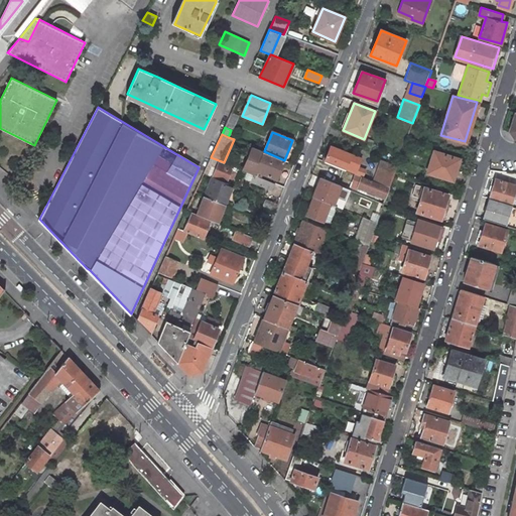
[(331,146),(325,161),(355,173),(361,158),(331,146)]
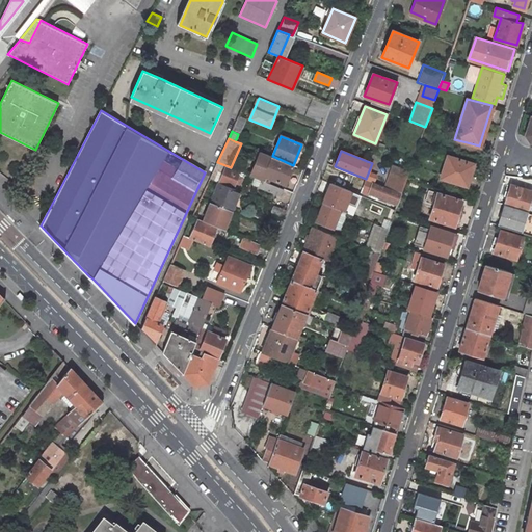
[(269,158),(270,155),(261,152),(250,176),(263,181),(264,176),(271,159),(269,158)]
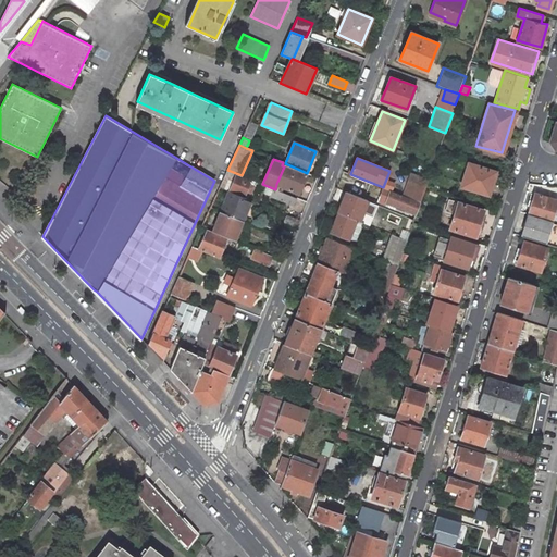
[(285,163),(283,162),(282,165),(284,166),(276,184),(298,193),(307,173),(285,163)]
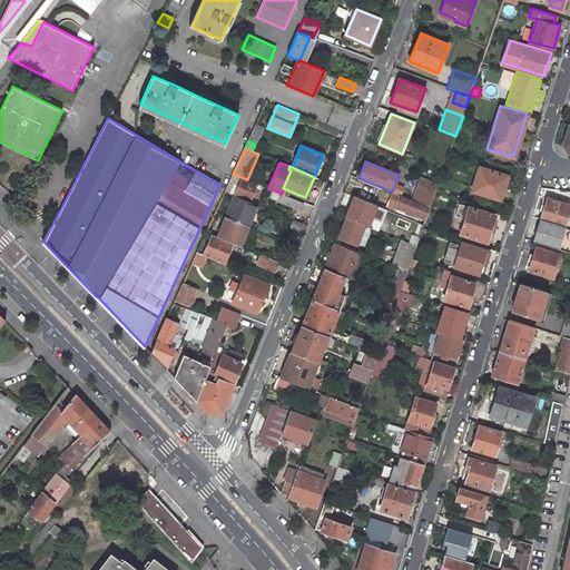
[(508,175),(479,167),(472,190),(500,198),(508,175)]
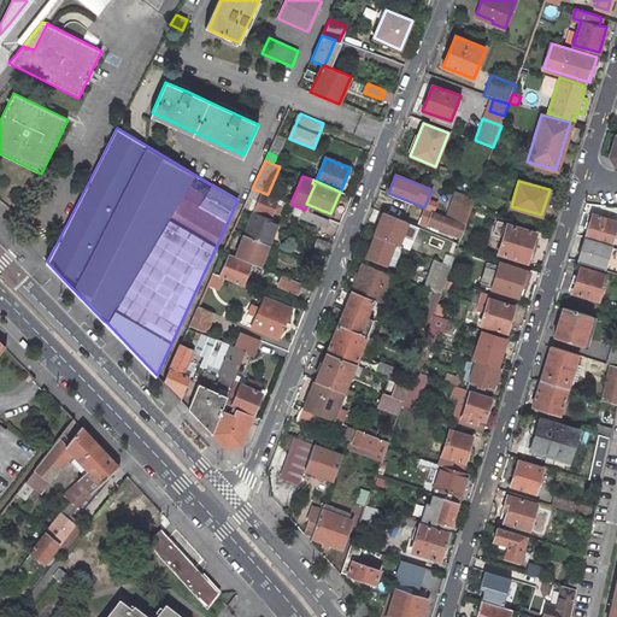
[(252,188),(244,207),(251,211),(254,200),(259,203),(256,211),(271,217),(278,199),(268,194),(252,188)]
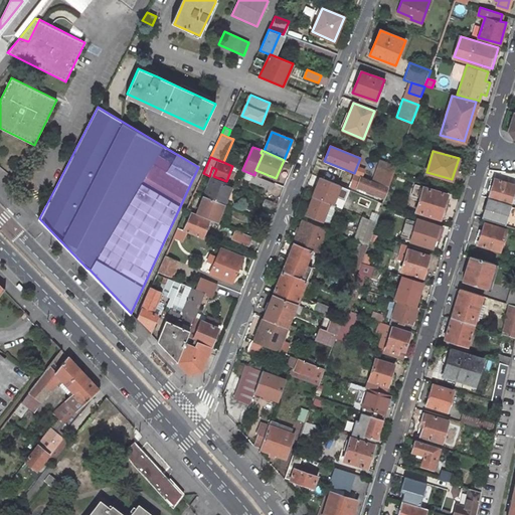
[(397,164),(381,158),(372,181),(381,184),(389,187),(394,172),(395,170),(397,164)]
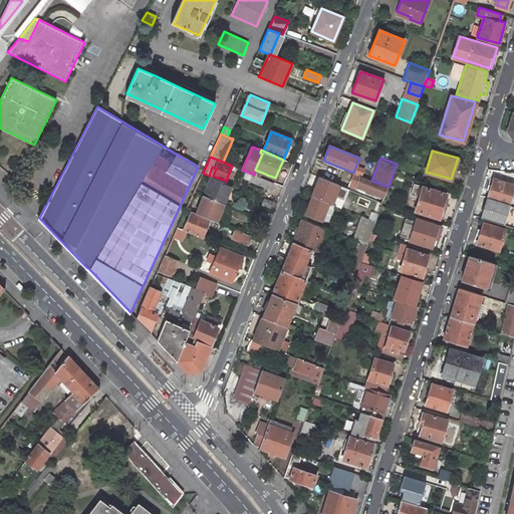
[(371,181),(354,174),(350,183),(384,197),(389,187),(380,184),(371,181)]
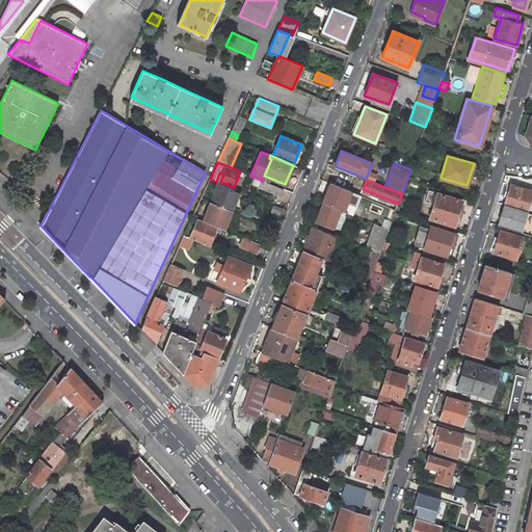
[(283,189),(263,181),(260,188),(281,196),(283,189)]
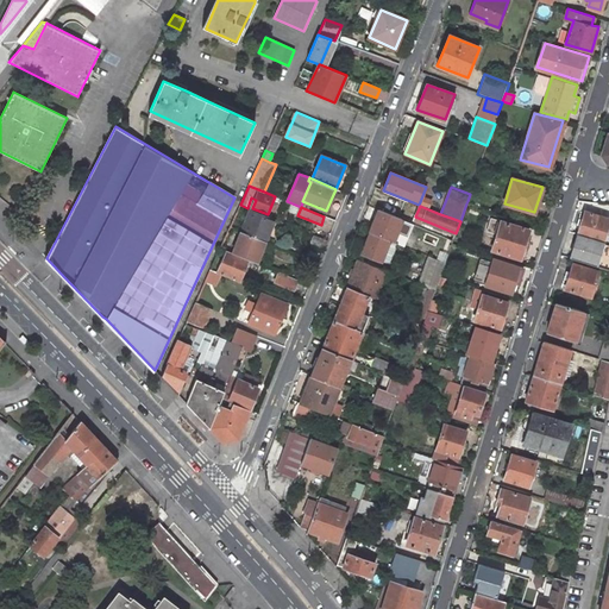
[(251,209),(243,231),(265,240),(268,234),(274,219),(251,209)]
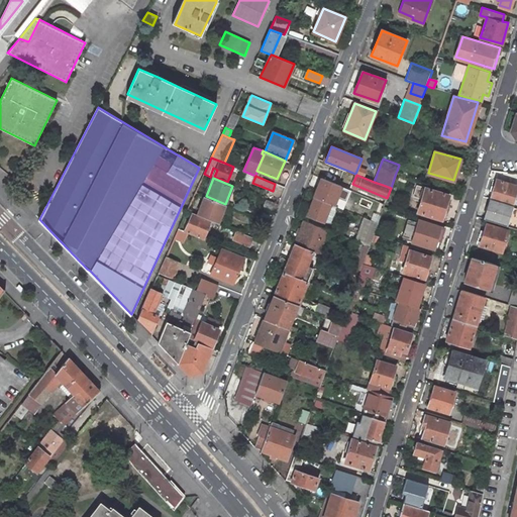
[(201,179),(195,192),(202,195),(208,182),(201,179)]
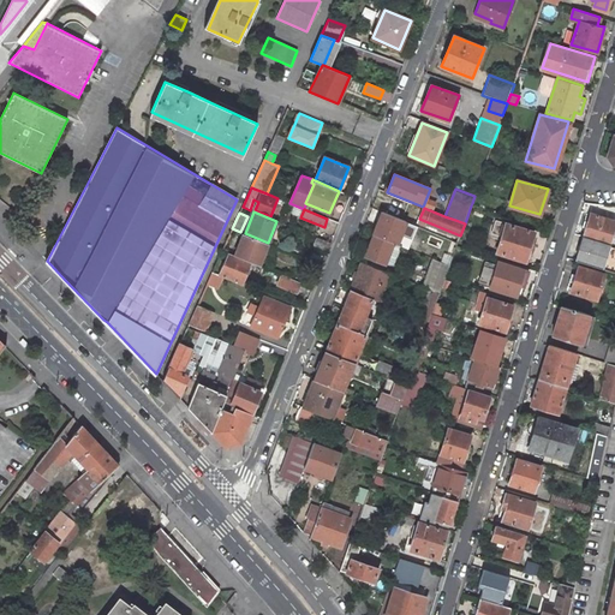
[(406,222),(382,213),(374,234),(394,243),(396,244),(401,234),(406,222)]
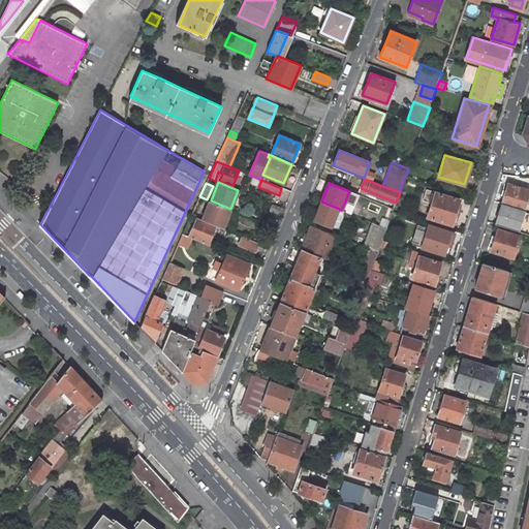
[(528,192),(528,189),(507,183),(501,204),(528,212),(528,196),(528,192)]
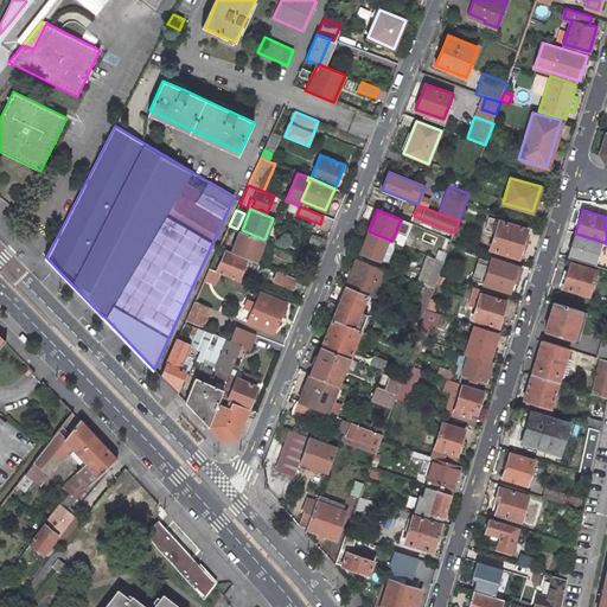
[(528,229),(499,221),(490,249),(518,257),(528,229)]
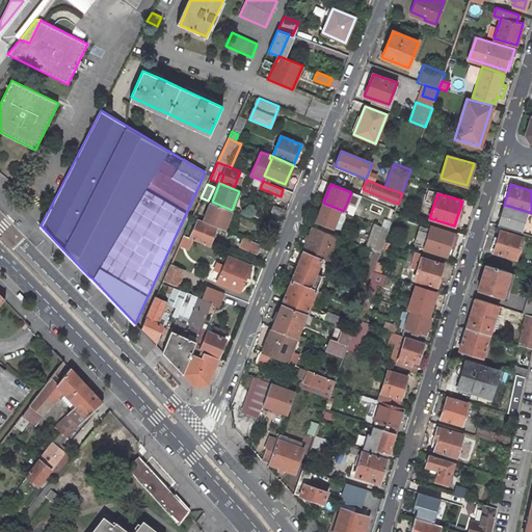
[(201,197),(192,216),(196,218),(200,219),(208,201),(201,197)]
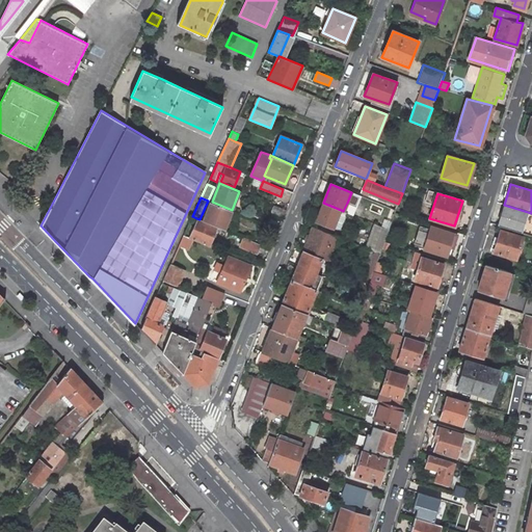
[(212,202),(204,221),(217,227),(224,230),(229,219),(232,210),(212,202)]
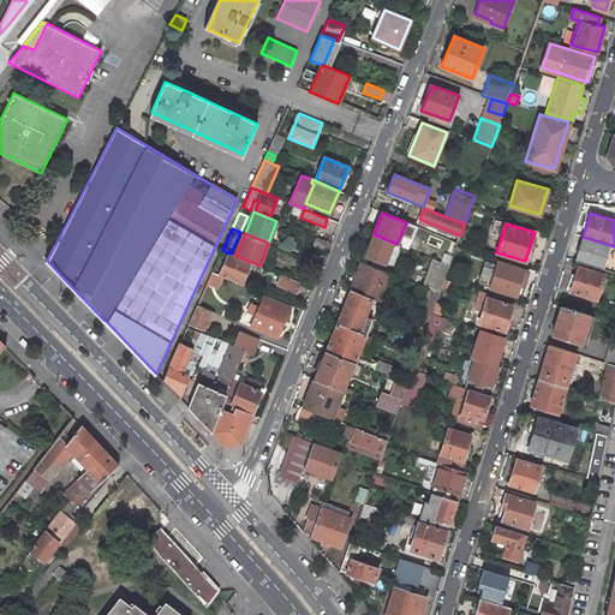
[(394,243),(374,234),(365,256),(386,264),(394,243)]
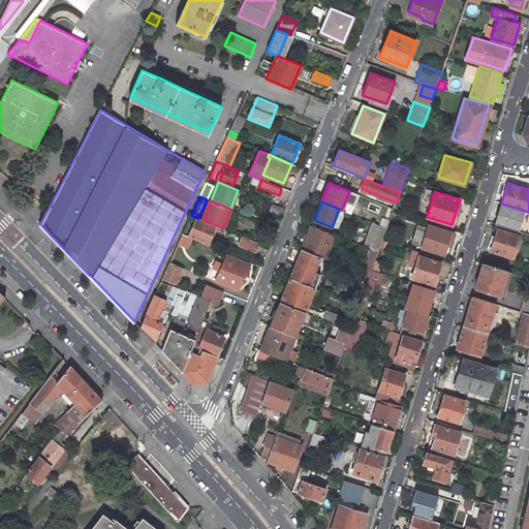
[(354,206),(345,201),(341,210),(350,214),(354,206)]
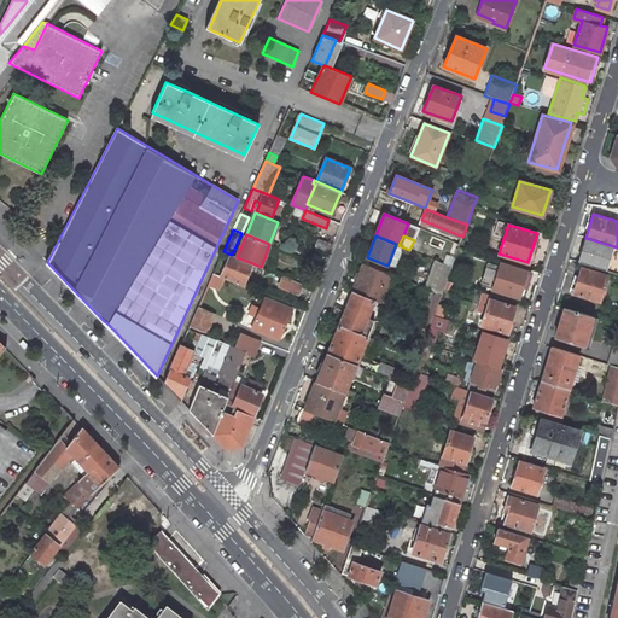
[(312,246),(330,252),(333,244),(315,237),(312,246)]
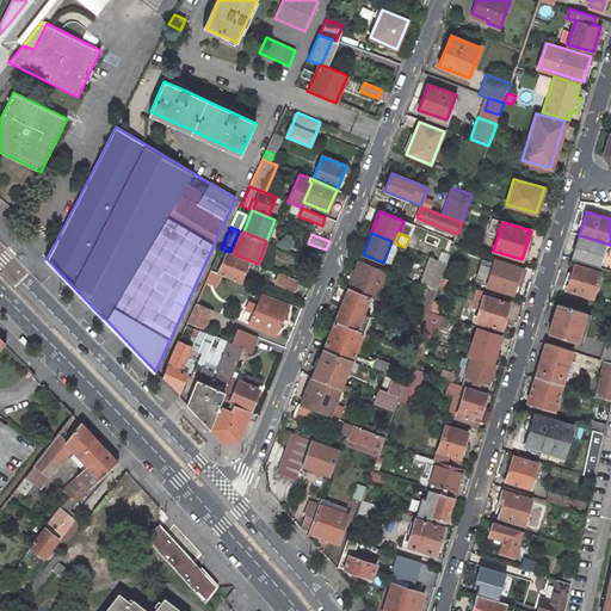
[(610,245),(579,235),(572,258),(610,270),(610,245)]
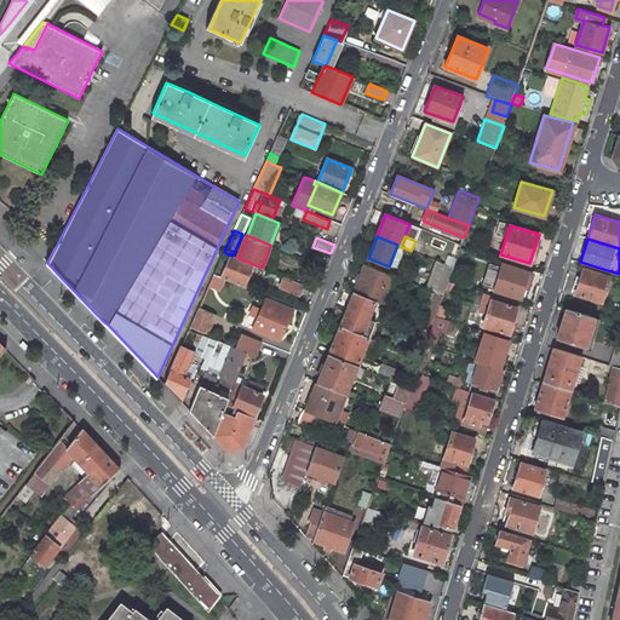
[(461,245),(455,242),(448,265),(453,268),(460,248),(461,245)]
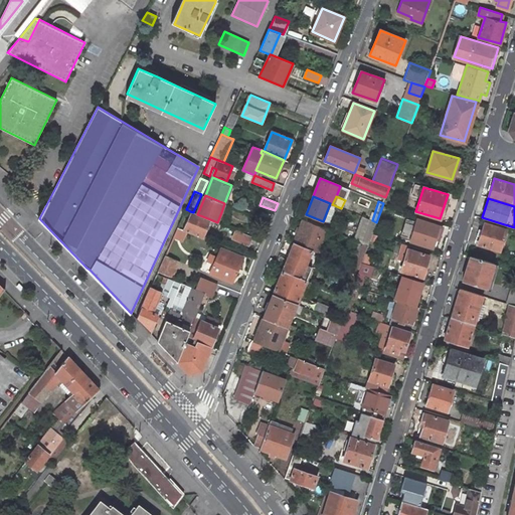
[(190,211),(183,230),(202,238),(206,230),(210,219),(197,214),(193,212),(190,211)]
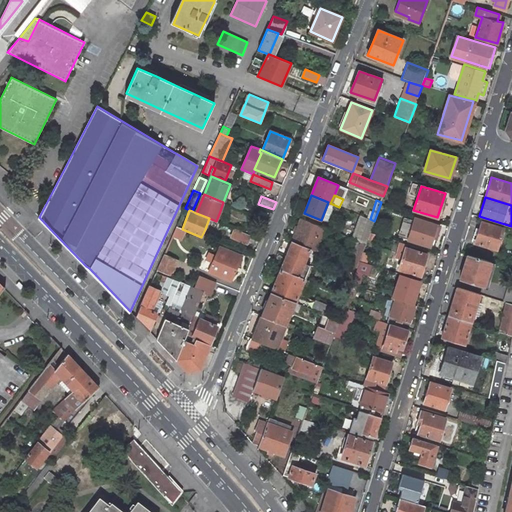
[(370,219),(360,215),(351,239),(353,240),(366,245),(370,233),(374,221),(370,219)]
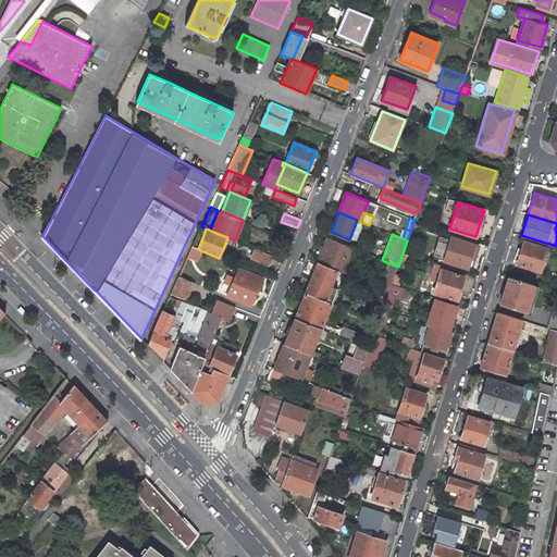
[(353,248),(327,237),(318,263),(337,271),(343,273),(353,248)]
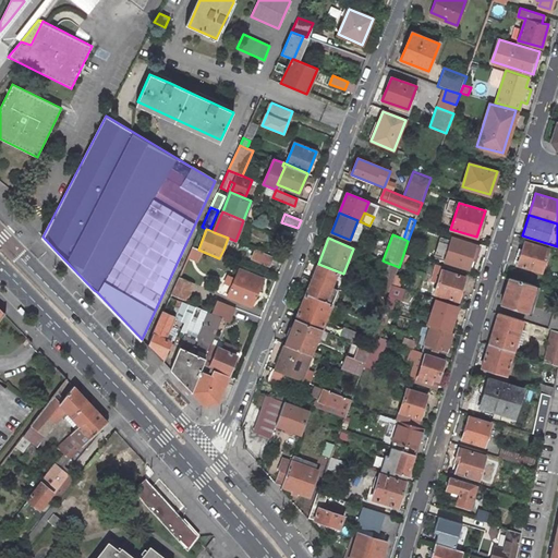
[(478,245),(452,238),(445,262),(472,268),(478,245)]
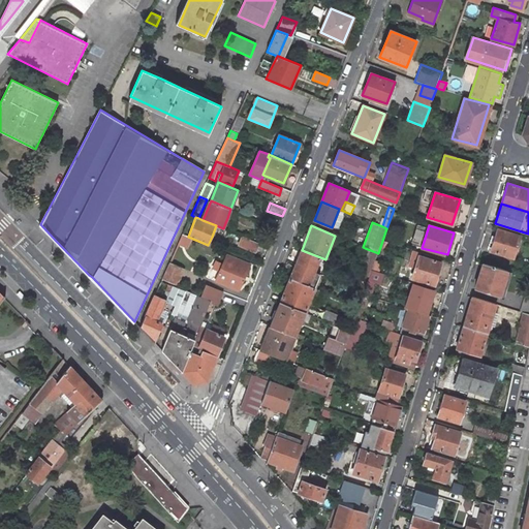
[(520,235),(498,228),(491,250),(512,257),(520,235)]
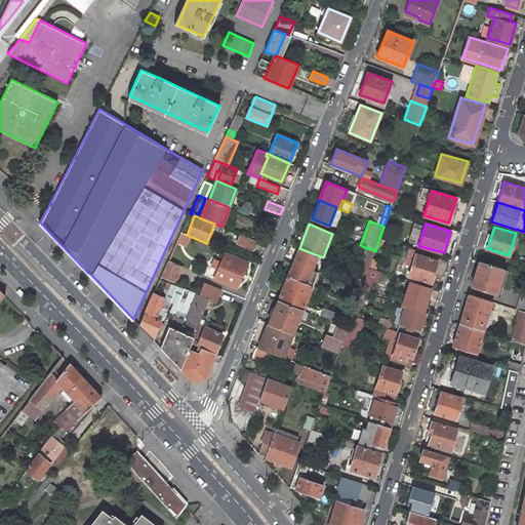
[(236,243),(252,250),(256,241),(240,234),(236,243)]
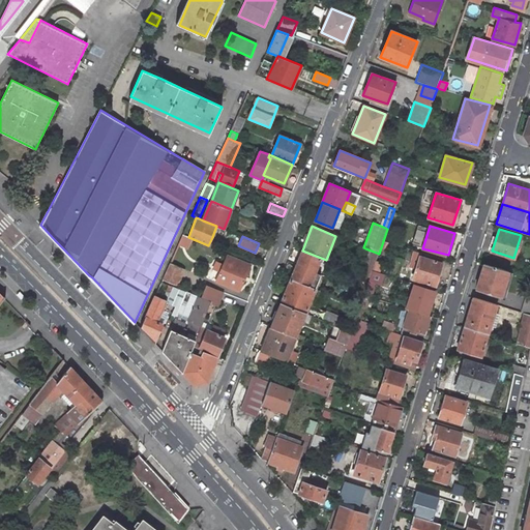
[(379,254),(365,248),(356,272),(370,277),(372,272),(375,264),(379,254)]
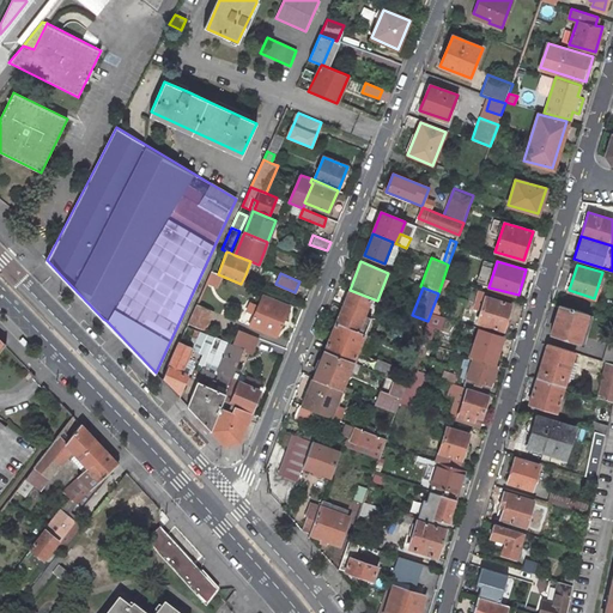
[(371,298),(350,290),(343,305),(365,315),(371,298)]
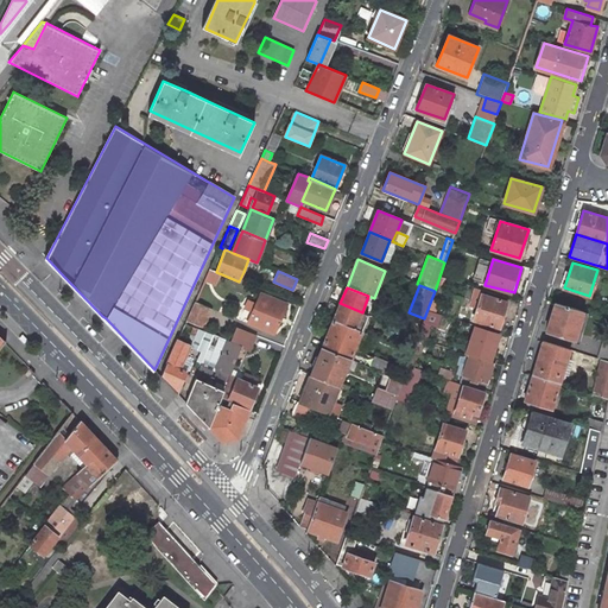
[(481,295),(483,290),(476,287),(470,305),(477,308),(481,295)]
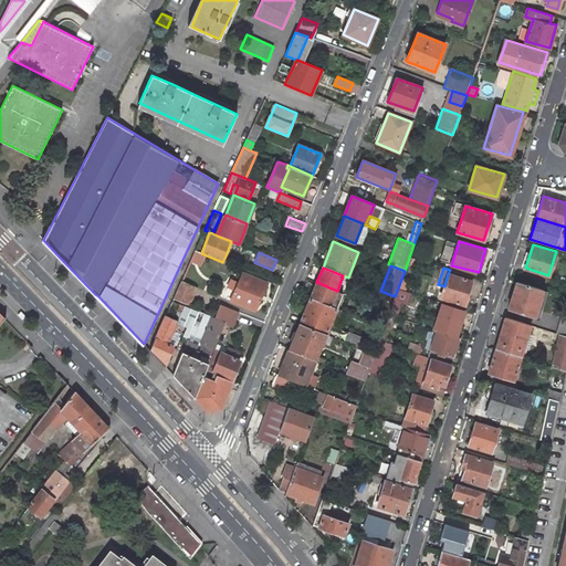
[(242,272),(230,301),(255,312),(262,294),(268,283),(242,272)]
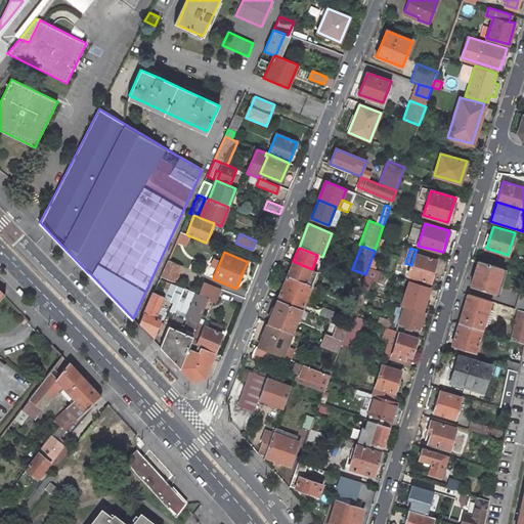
[(437,260),(415,254),(411,265),(407,275),(430,281),(437,260)]
